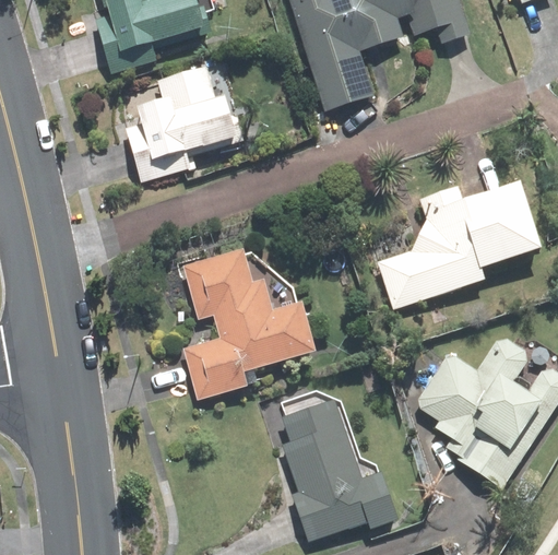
[(104,0),(108,13),(96,16),(111,75),(156,63),(151,44),(208,28),(199,0),(104,0)]
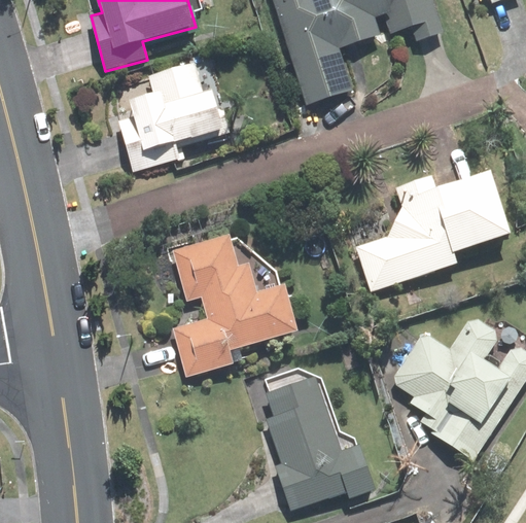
[(273,0),(307,105),(353,91),(341,50),(379,39),(374,23),(388,19),(392,33),(407,29),(412,44),(441,35),(428,0),(273,0)]
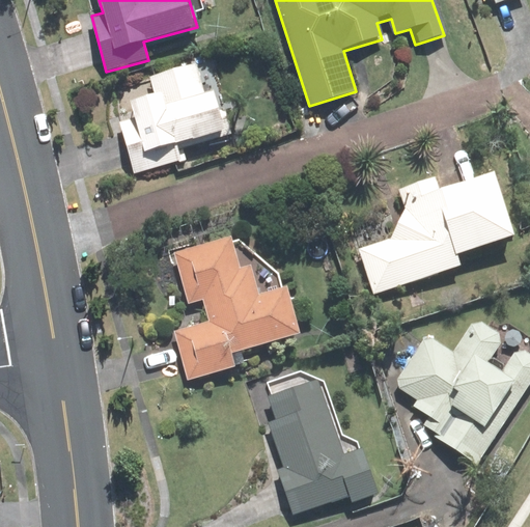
[(131,116),(120,118),(133,172),(185,160),(180,145),(231,134),(220,86),(208,88),(202,62),(150,74),(157,98),(129,104),(131,116)]
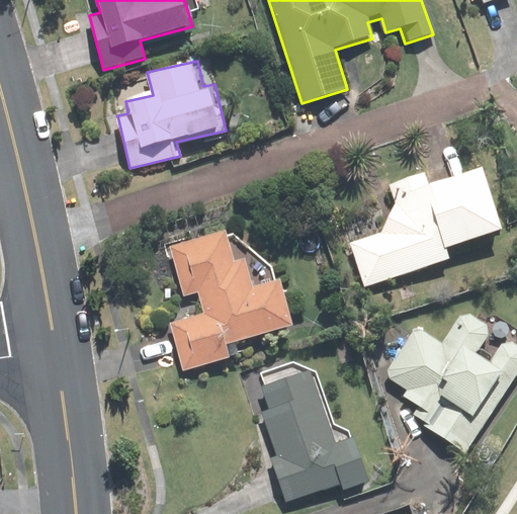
[(394,202),(378,229),(348,238),(362,286),(449,260),(446,247),(502,231),(481,163),(426,180),(423,171),(388,182),(394,202)]
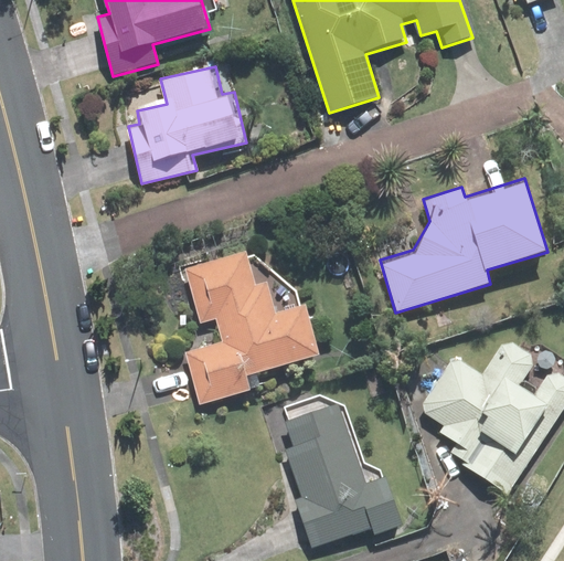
[(221,338),(185,348),(199,402),(256,388),(252,370),(318,352),(305,302),(272,310),(265,284),(258,286),(248,251),(184,267),(198,320),(215,316),(221,338)]
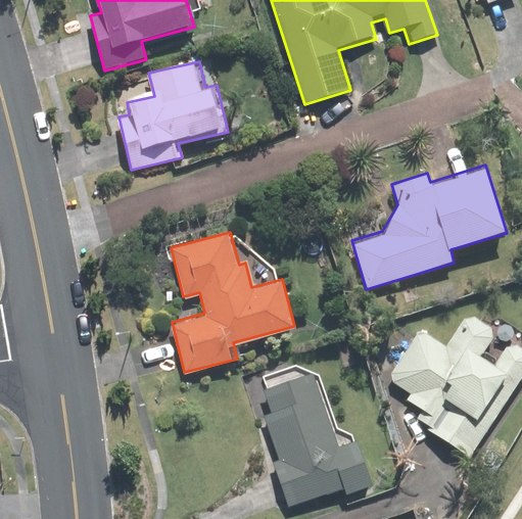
[(471,455),(521,373),(521,344),(468,311),(445,346),(421,331),(391,378),(413,391),(408,399),(424,410),(417,420),(471,455)]
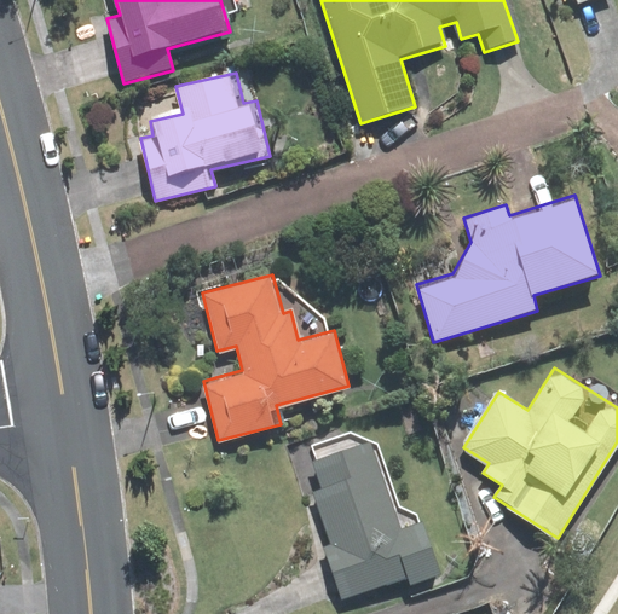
[(417,510),(399,500),(379,440),(351,429),(311,442),(325,486),(312,491),(330,545),(324,546),(341,595),(406,573),(410,586),(444,574),(421,508),(417,510)]
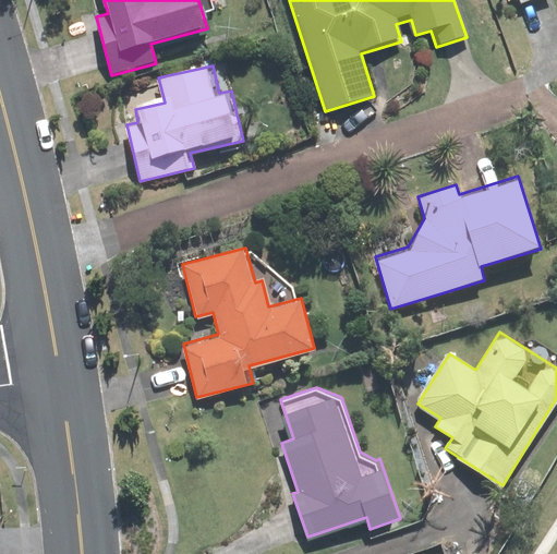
All buildings are outlined.
